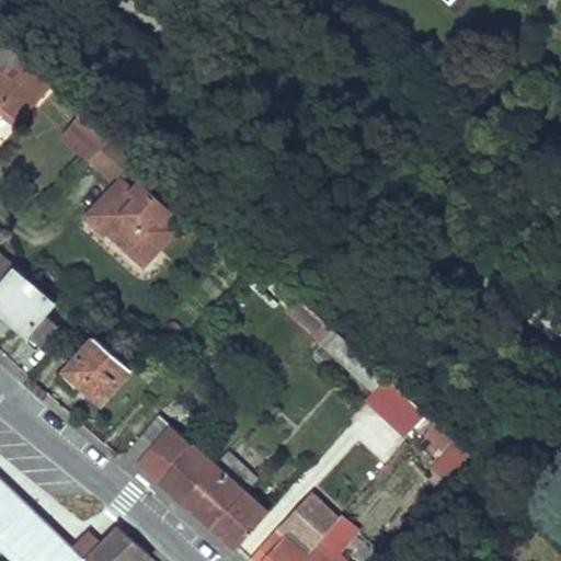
[(22,55),(0,34),(0,107),(1,107),(15,121),(33,101),(4,73),(0,70),(0,61),(0,63),(8,69),(22,55)]
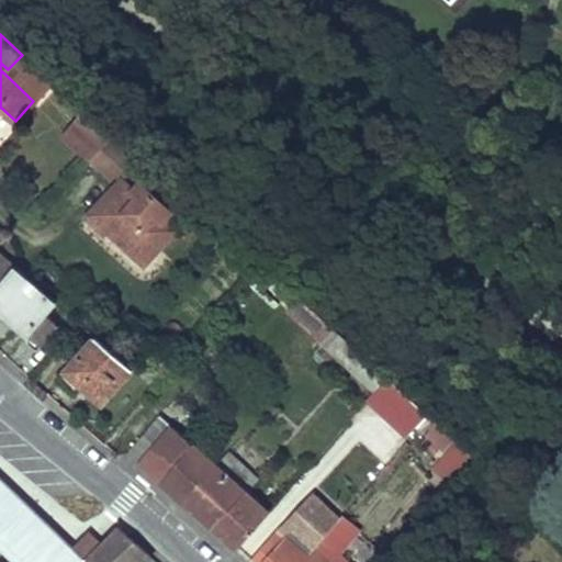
[(51,81),(22,55),(8,69),(4,74),(33,101),(51,81)]
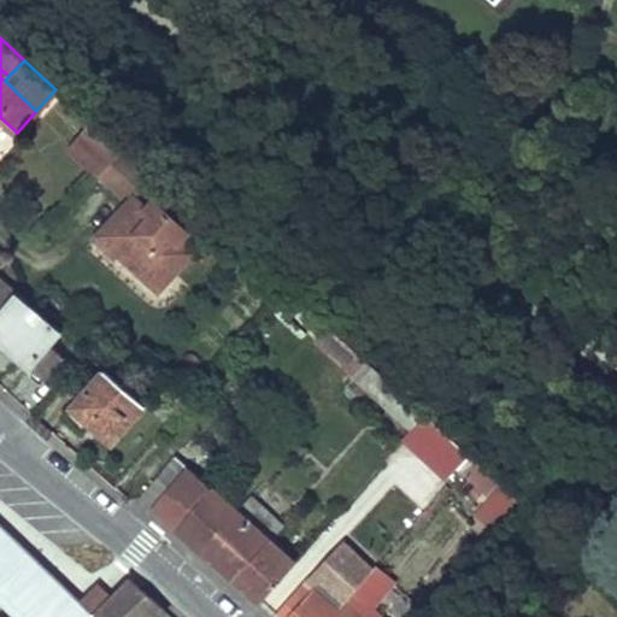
[(150,176),(122,151),(99,176),(119,194),(129,184),(137,191),(150,176)]
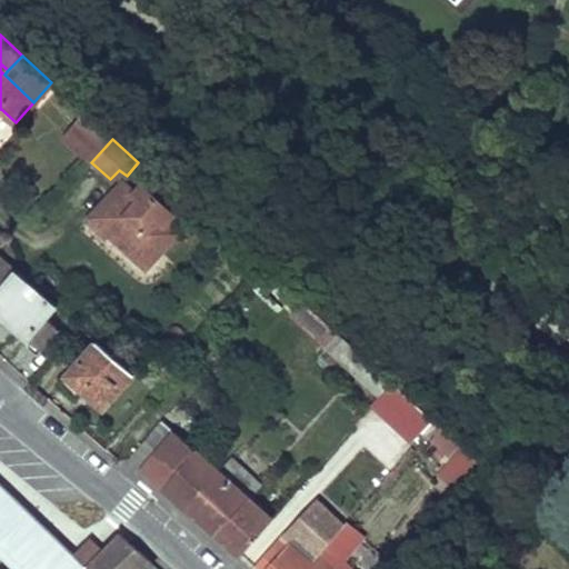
[(146,268),(176,236),(165,226),(172,217),(143,190),(136,197),(122,185),(88,222),(105,237),(108,233),(146,268)]
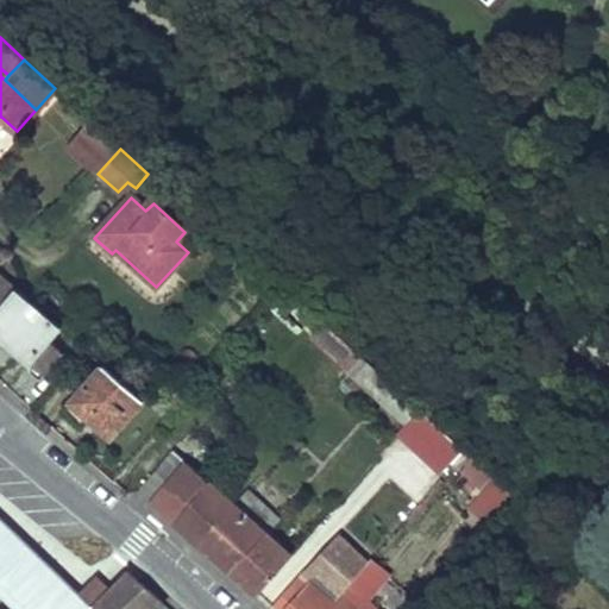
[(38,378),(50,366),(60,355),(60,347),(50,339),(58,327),(0,276),(0,339),(32,368),(30,371),(38,378)]
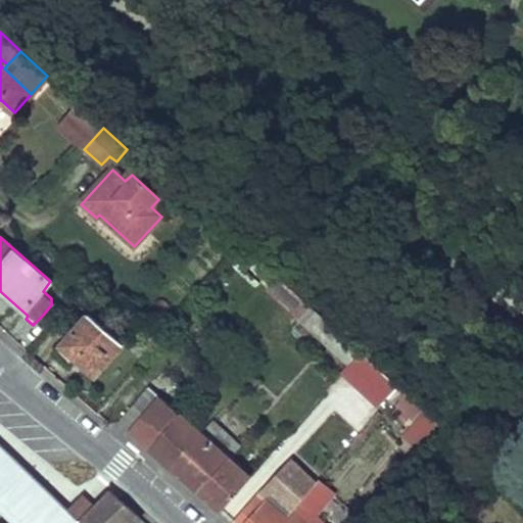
[(59,289),(51,298),(51,304),(43,315),(52,323),(72,300),(59,289)]
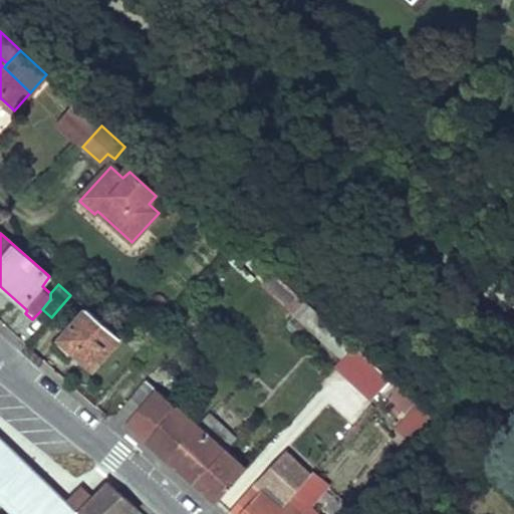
[(335,328),(307,302),(296,314),(324,340),(335,328)]
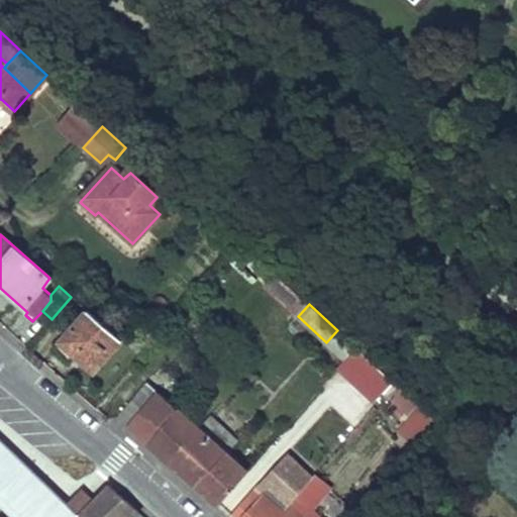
[(95,372),(122,341),(88,311),(54,350),(68,363),(76,354),(95,372)]
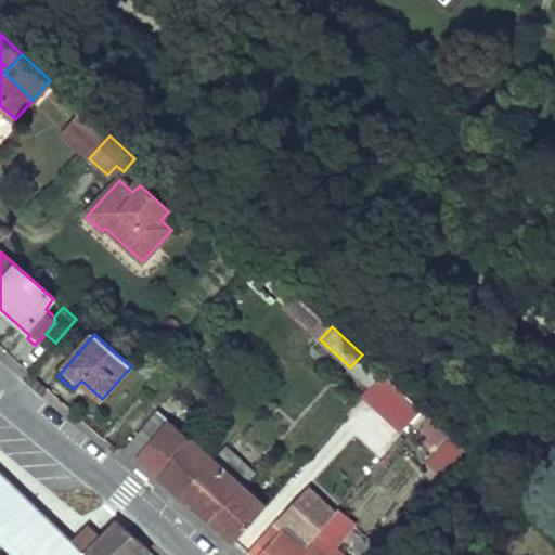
[(382,373),(362,355),(350,368),(371,386),(382,373)]
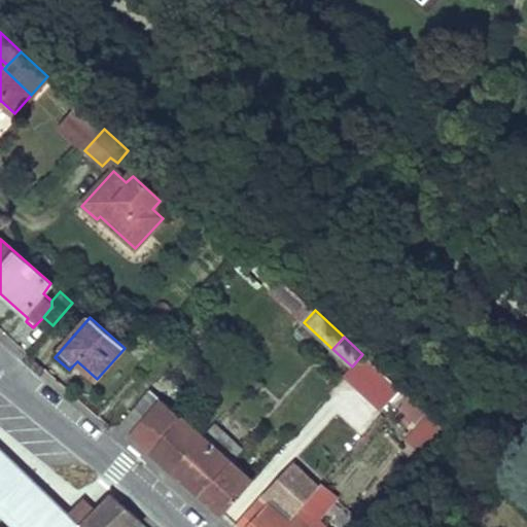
[(402,390),(367,358),(360,366),(395,399),(402,390)]
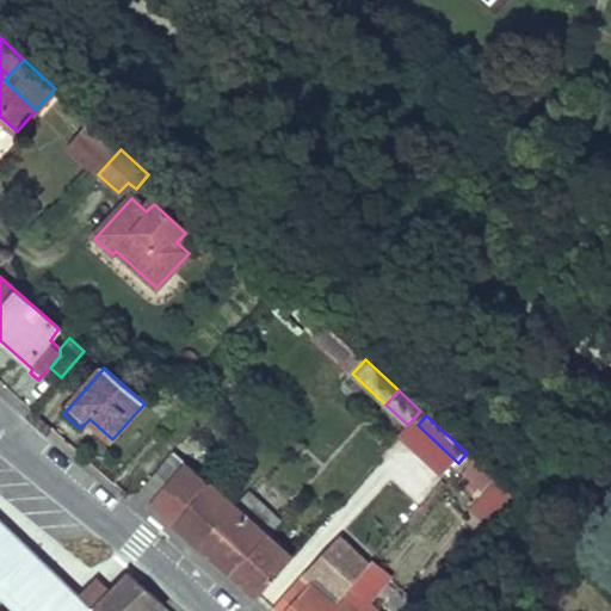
[(499,482),(468,452),(467,452),(458,463),(491,493),(499,482)]
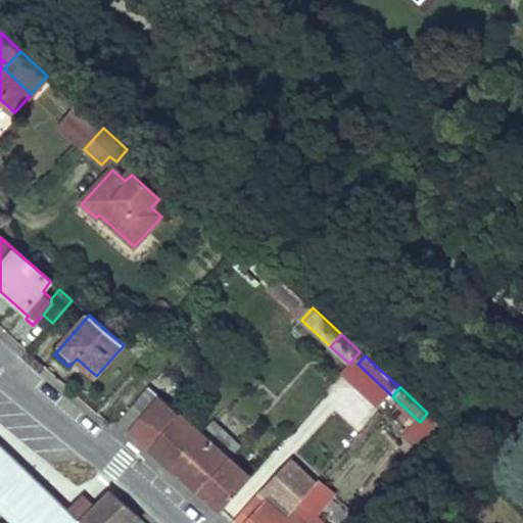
[(122,421),(134,433),(141,425),(158,440),(151,448),(172,466),(200,433),(150,388),(122,421)]
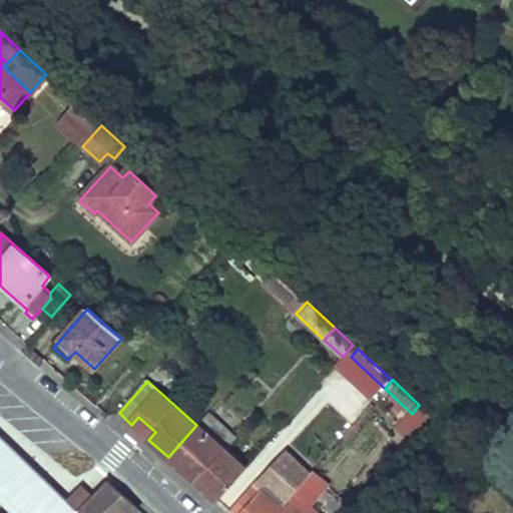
[(430,415),(419,405),(401,428),(411,438),(430,415)]
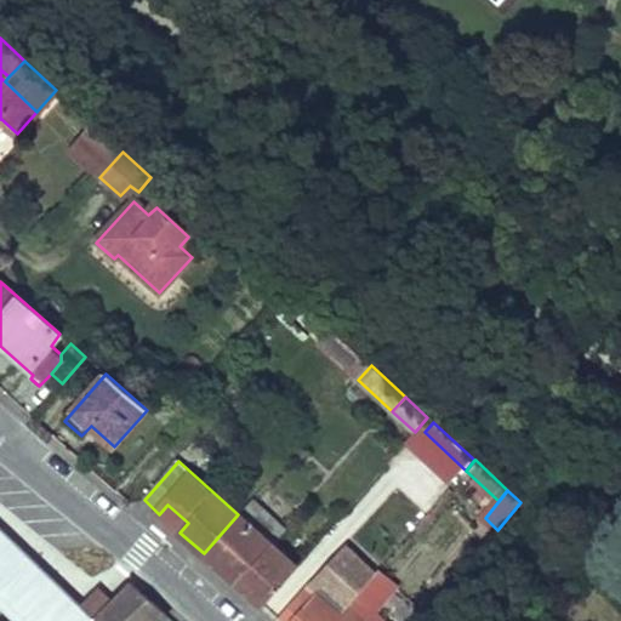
[(322,540),(337,522),(326,512),(313,525),(319,531),(315,535),(322,540)]
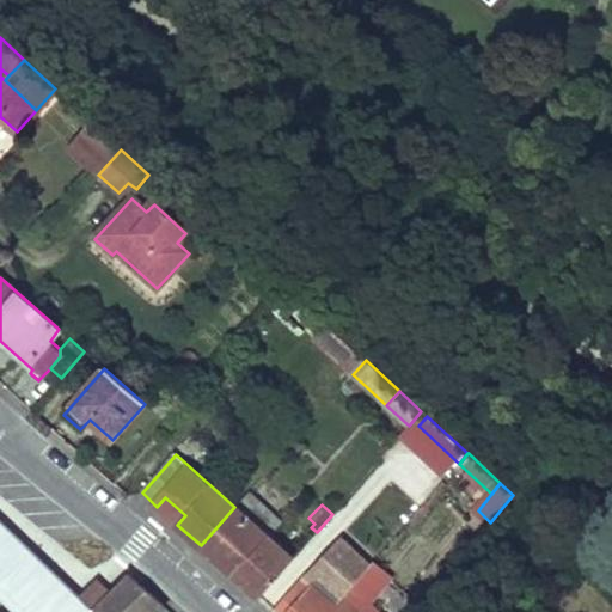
[(269,538),(234,507),(201,545),(202,546),(236,576),(269,538)]
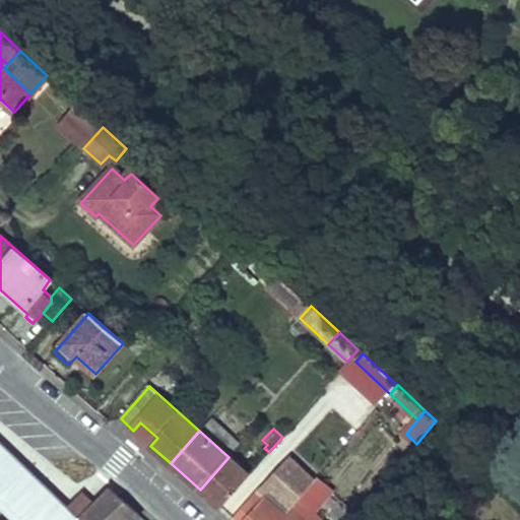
[(0,507),(13,519),(76,519),(78,519),(68,507),(0,442),(0,507)]
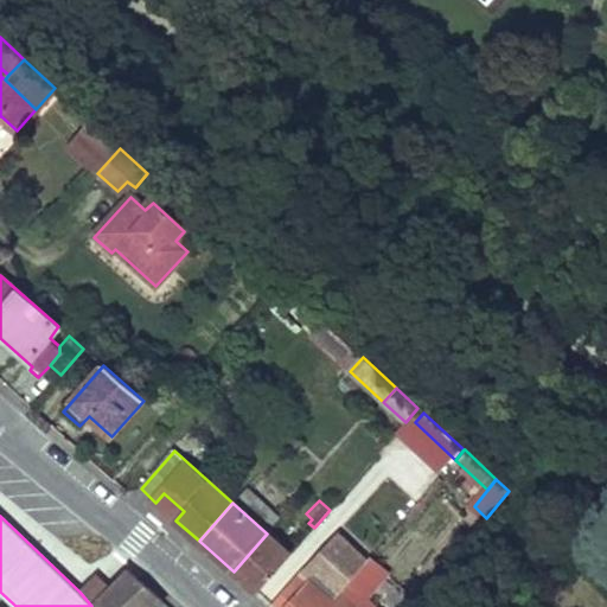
[(291,600),(285,606),(328,606),(339,595),(350,583),(369,561),(336,531),(314,554),(324,562),(310,579),(291,600)]
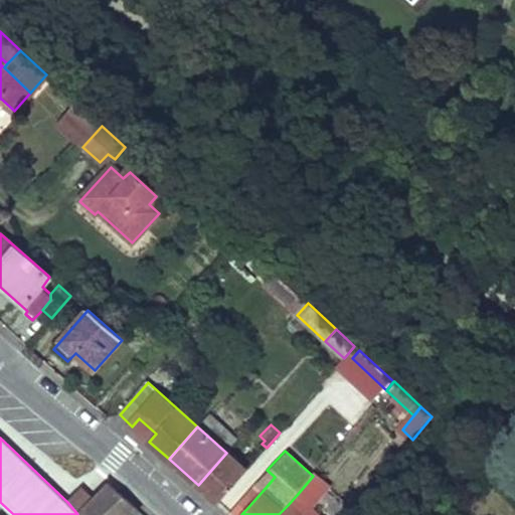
[(246,471),(226,453),(198,485),(219,503),(246,471)]
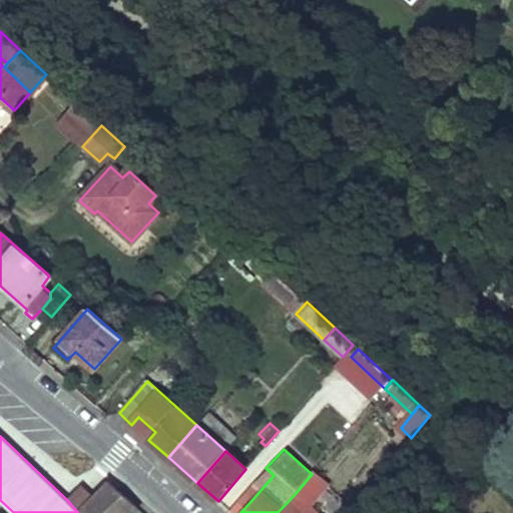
[(134,512),(140,509),(108,481),(93,496),(77,512),(134,512)]
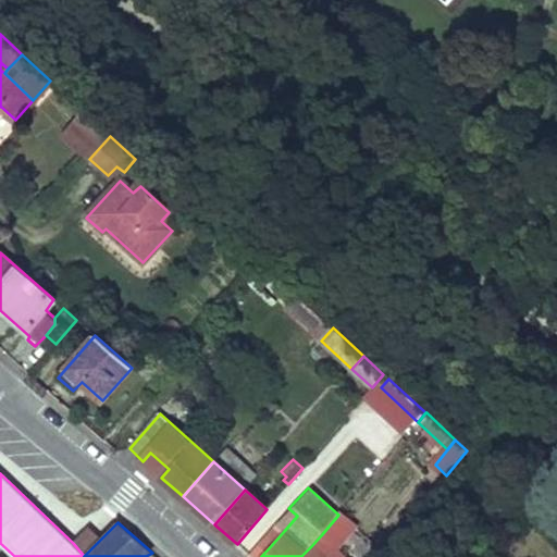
[(267,551),(284,531),(276,524),(259,544),(267,551)]
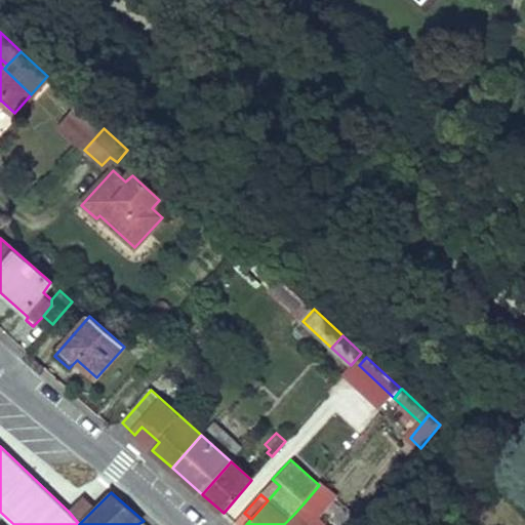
[(79,524),(95,508),(84,496),(69,512),(79,524)]
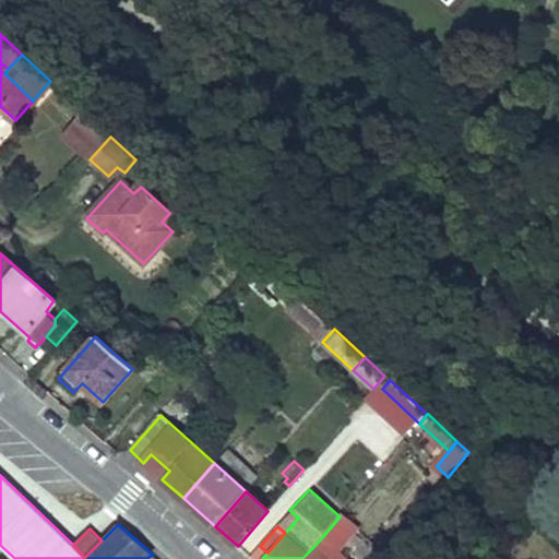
[(346,558),(322,537),(312,548),(324,558),(346,558)]
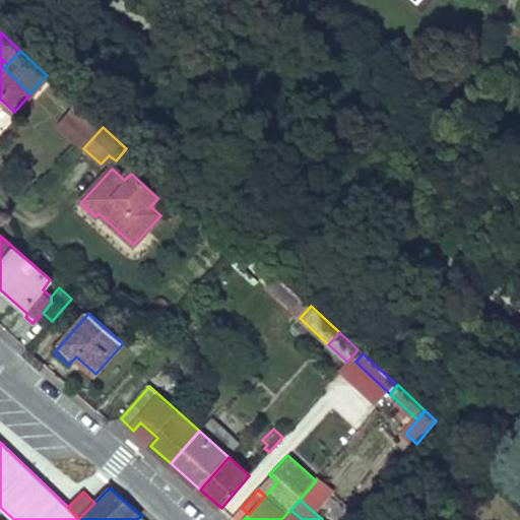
[(302,519),(290,510),(281,519),(302,519)]
